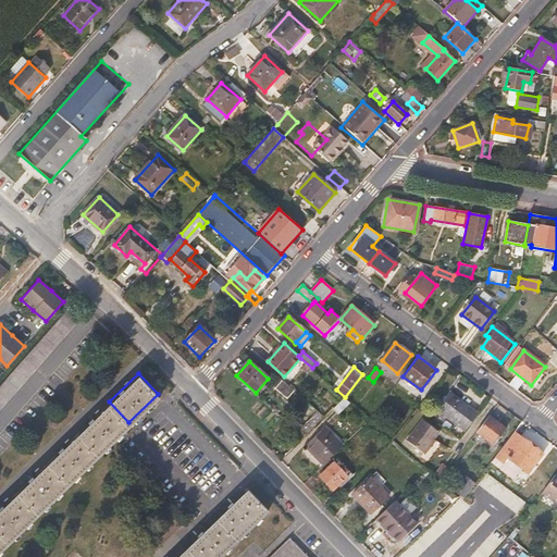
[(287,398),(295,391),(277,375),(271,384),(287,398)]
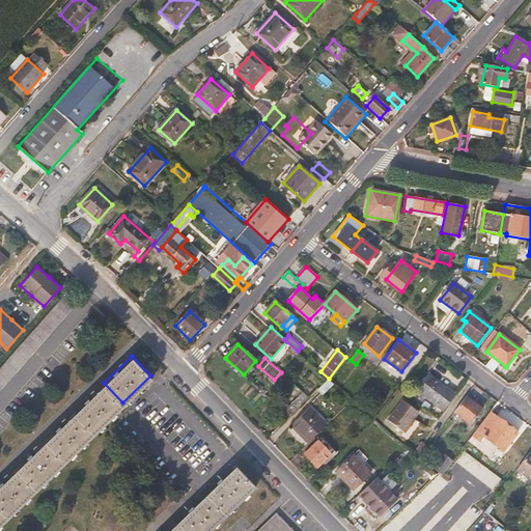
[(418,390),(443,410),(454,393),(429,374),(418,390)]
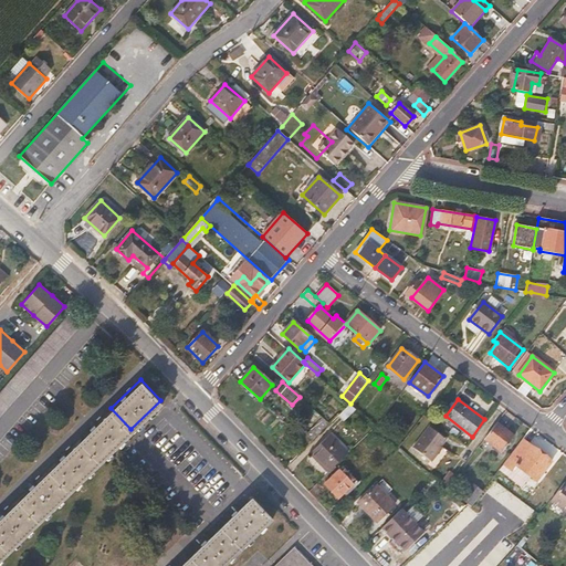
[(345,420),(357,408),(350,404),(339,415),(345,420)]
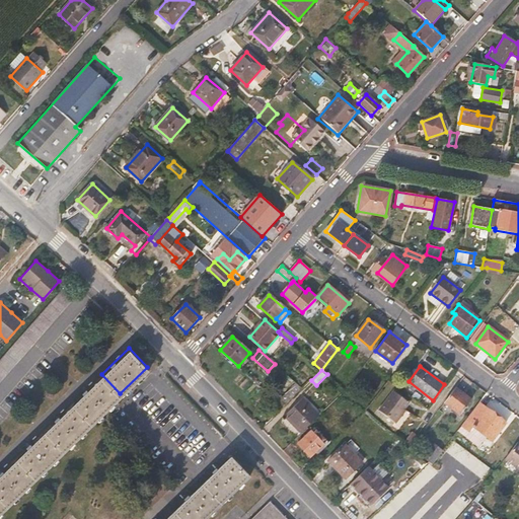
[(91,420),(120,393),(101,374),(73,400),(91,420)]
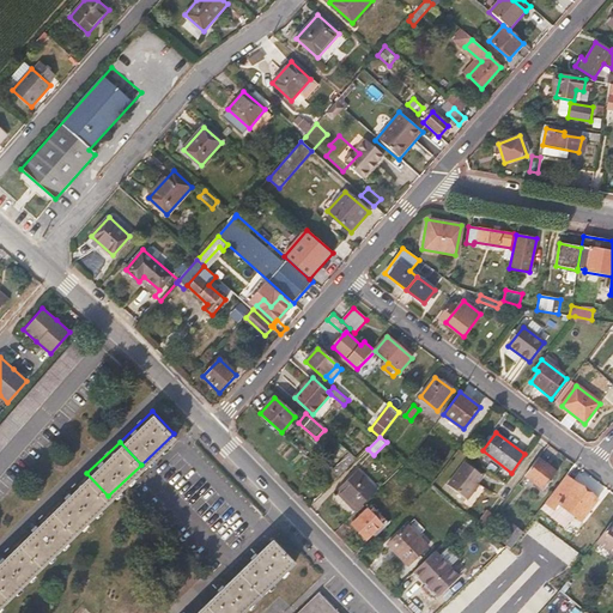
[(326,461),(321,467),(335,480),(358,459),(351,453),(337,469),(326,461)]
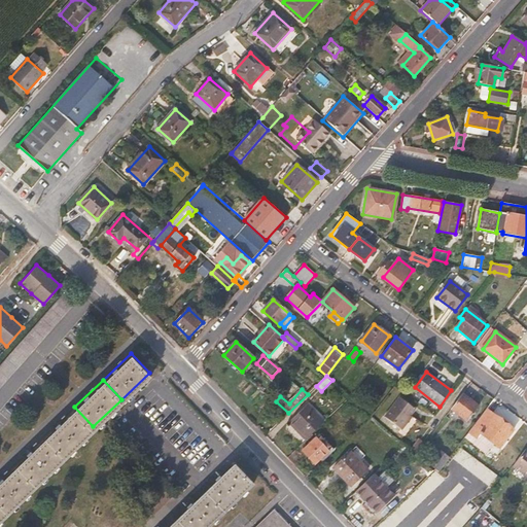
[(462,393),(452,408),(467,420),(479,406),(462,393)]
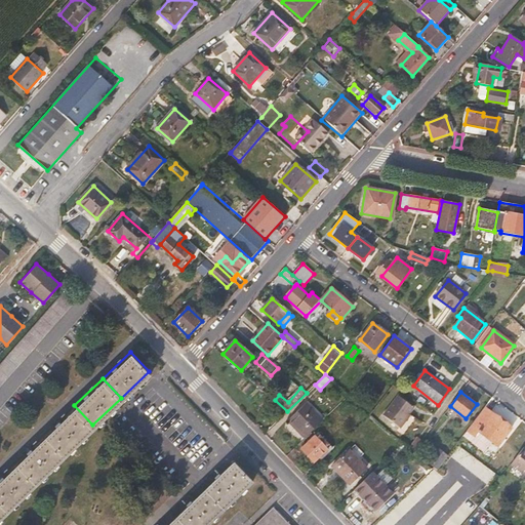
[(412,411),(396,398),(381,417),(398,431),(412,411)]
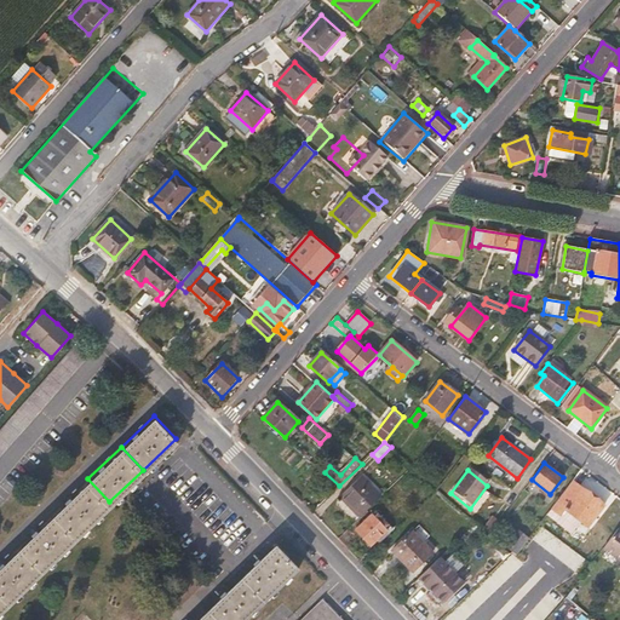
[(342,495),(361,516),(380,498),(361,477),(342,495)]
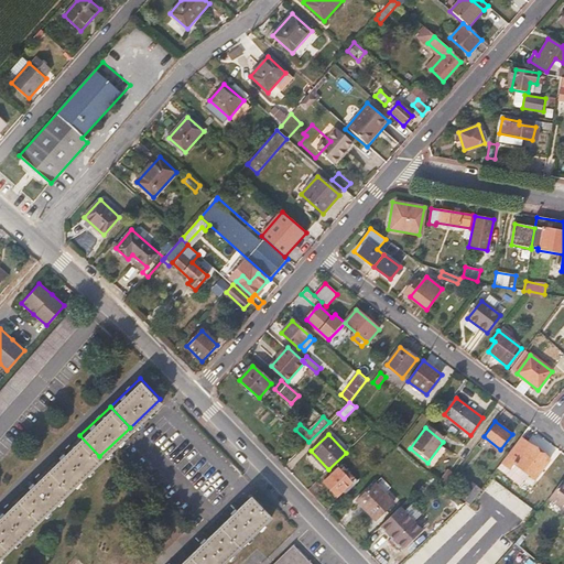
[(68,485),(99,456),(79,435),(49,464),(68,485)]
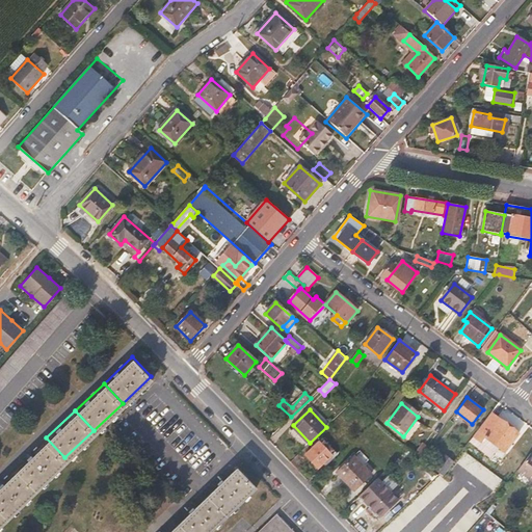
[(517,433),(491,413),(474,435),(481,441),(484,436),(501,449),(504,451),(517,433)]
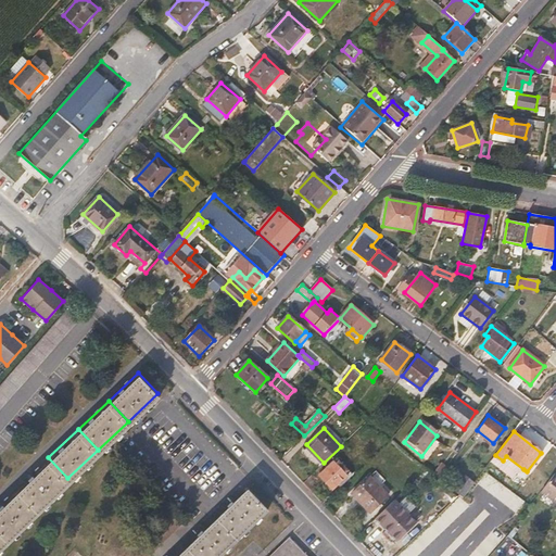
[(514,482),(523,469),(506,456),(503,460),(495,455),(490,463),(497,469),(514,482)]
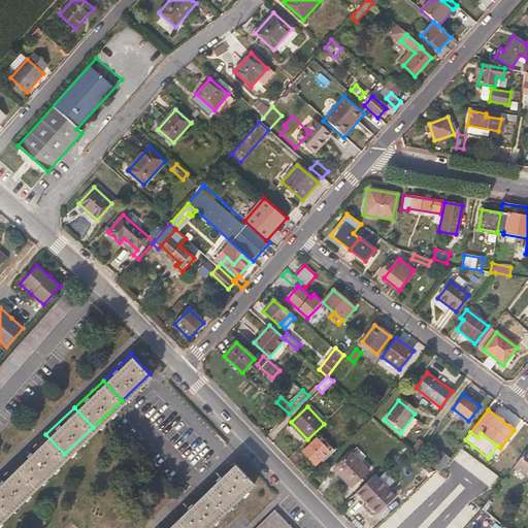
[(36,482),(64,454),(45,434),(17,462),(36,482)]
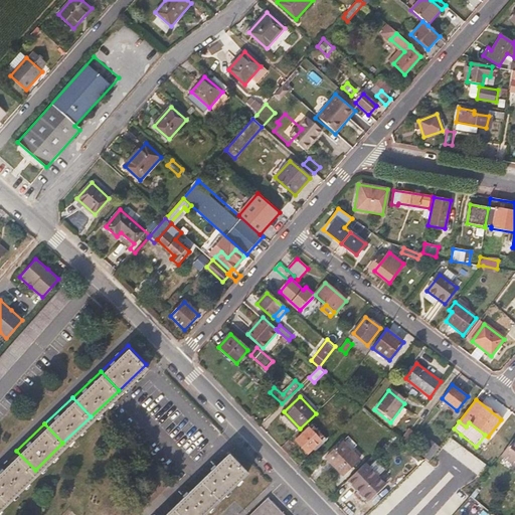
[(311,425),(297,440),(309,453),(323,439),(311,425)]
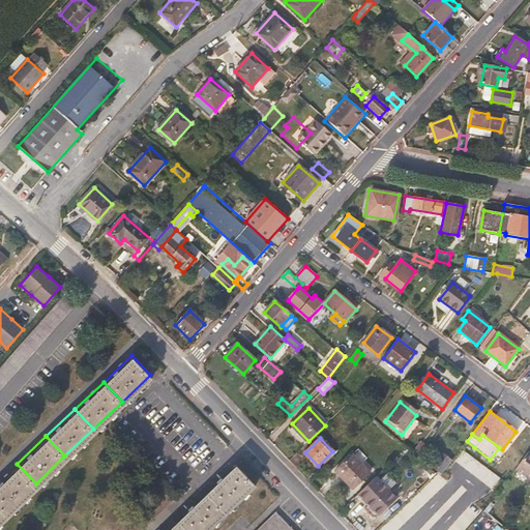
[(529,449),(517,469),(529,478),(529,449)]
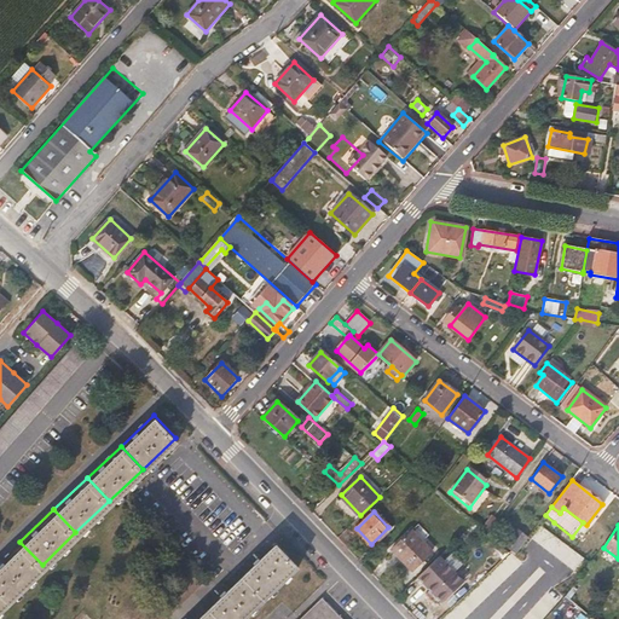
[(337,537),(347,547),(356,538),(346,528),(337,537)]
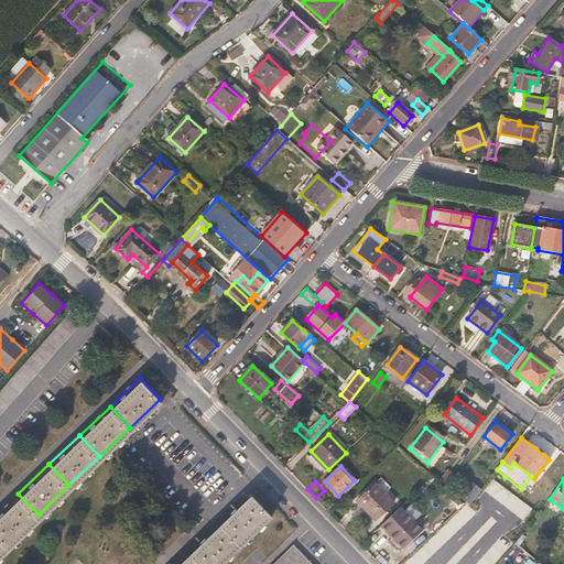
[(376,485),(359,500),(377,519),(393,503),(376,485)]
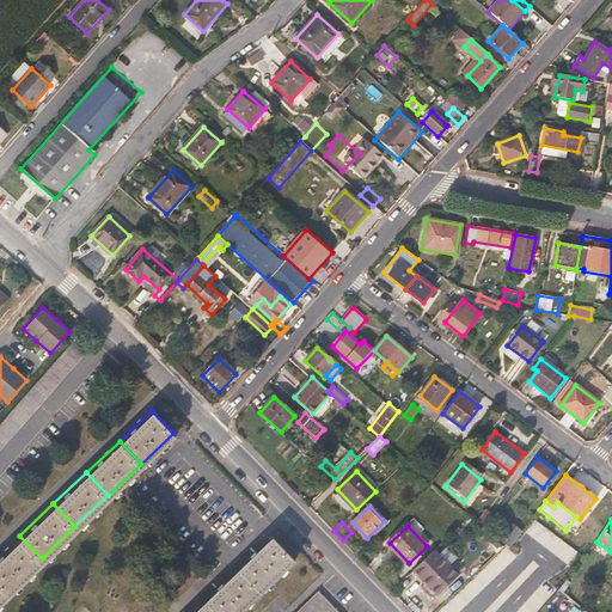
[(261,588),(294,557),(271,534),(239,565),(261,588)]
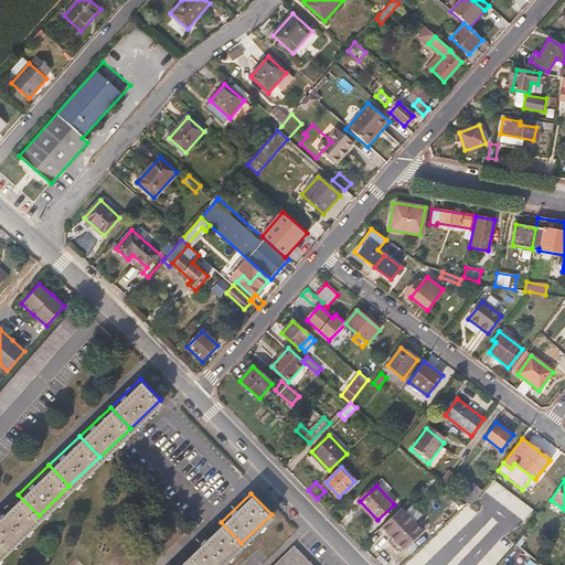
[(0,536),(9,545),(39,515),(18,494),(0,512),(0,536)]
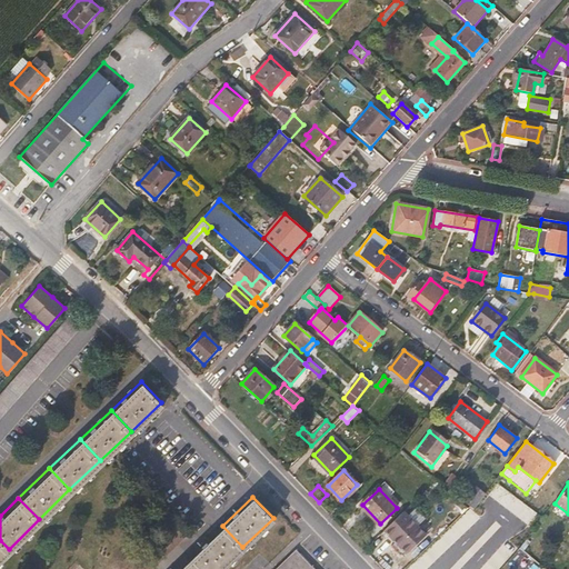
[(408,518),(390,535),(407,552),(425,536),(408,518)]
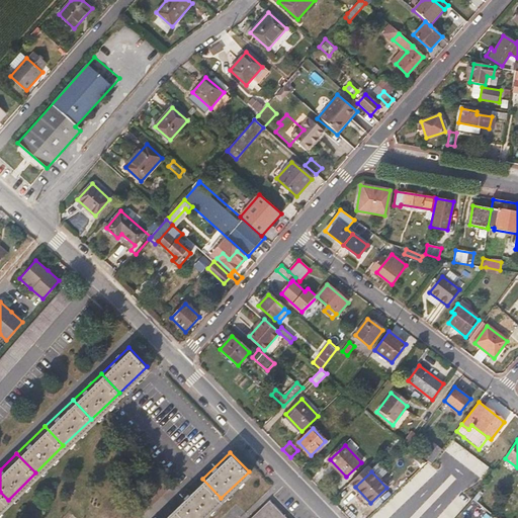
[(186,517),(198,517),(221,498),(202,479),(174,505),(186,517)]
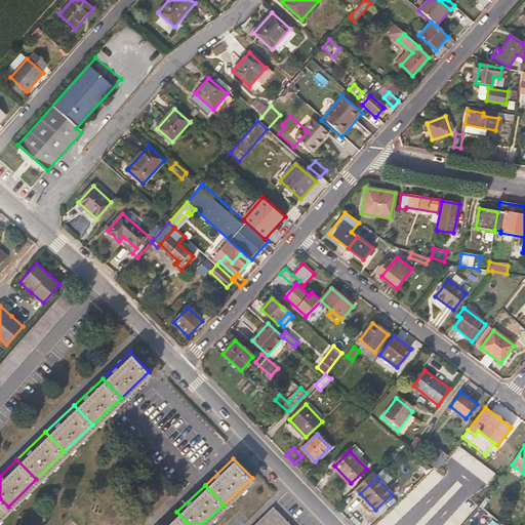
[(400,499),(410,490),(407,486),(397,495),(400,499)]
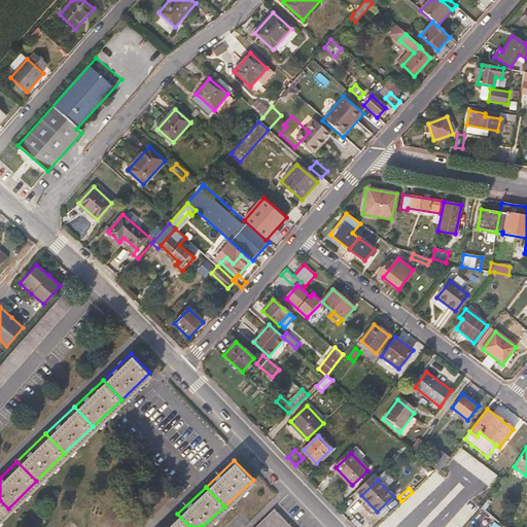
[(484,504),(489,498),(483,492),(478,498),(484,504)]
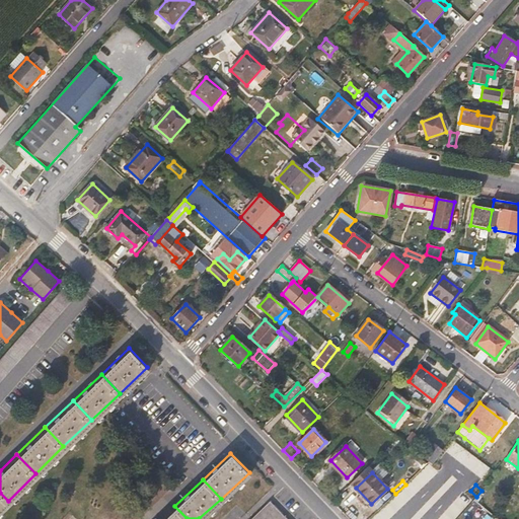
[(284,518),(271,505),(255,518),(284,518)]
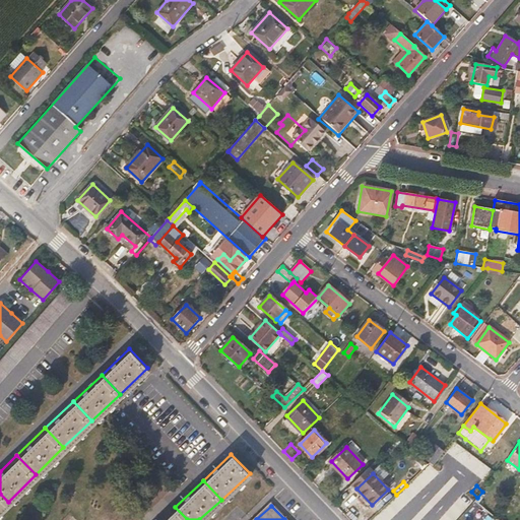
[(187,519),(175,507),(160,519),(187,519)]
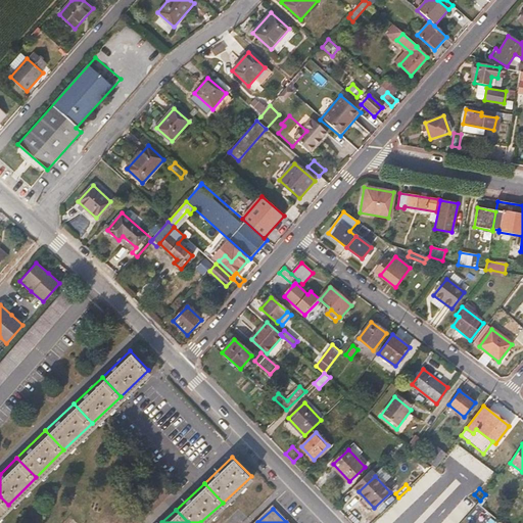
[(483,522),(502,522),(498,520),(491,514),(483,522)]
